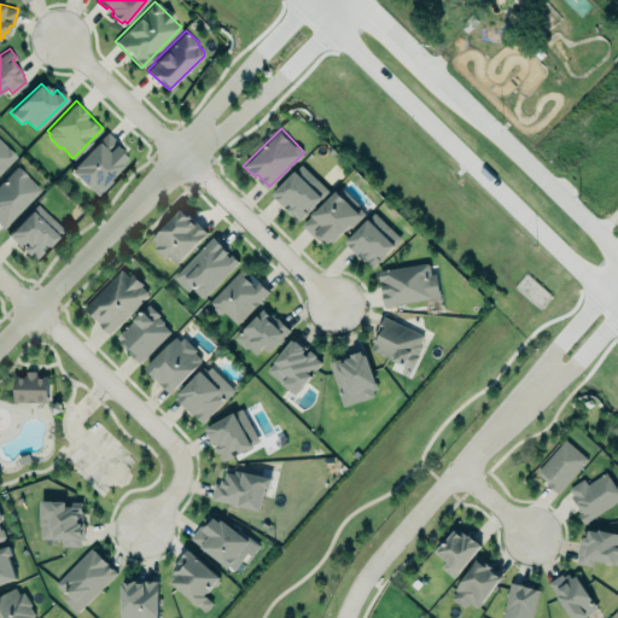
[(98,193),(112,179),(109,176),(124,161),(122,159),(126,156),(122,152),(124,150),(118,145),(121,143),(108,130),(74,164),(75,165),(71,169),(87,186),(89,185),(98,193)]
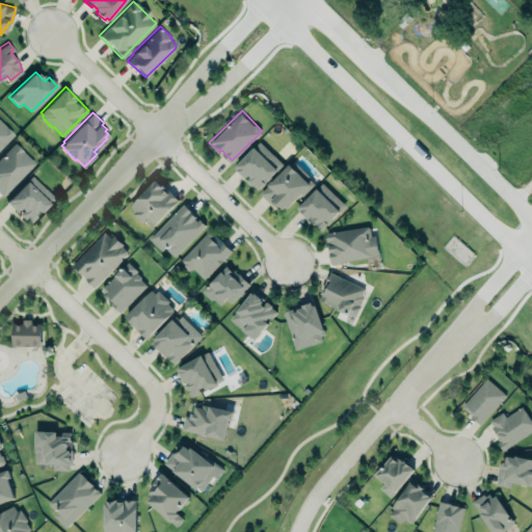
[(0,120),(15,134),(0,149),(0,120)]
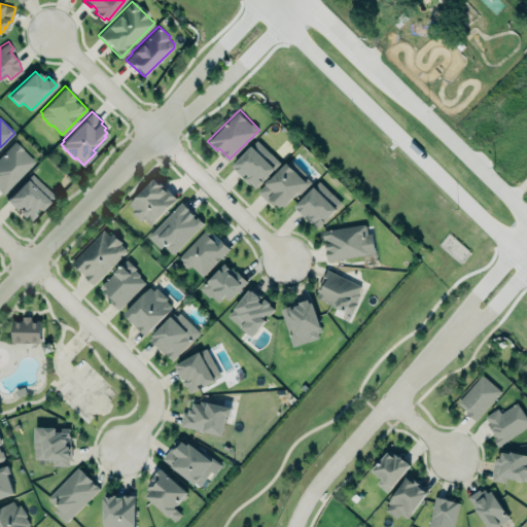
[(14,139),(0,153),(0,189),(3,194),(36,160),(14,139)]
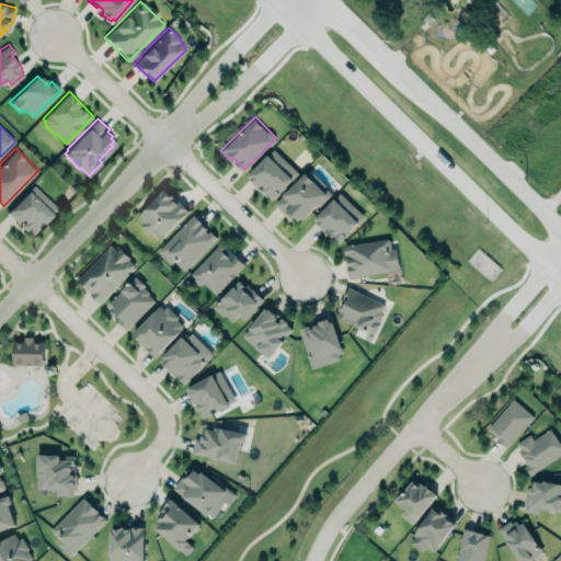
[(247,176),(275,148),(300,173),(284,189),(281,185),(277,189),(279,192),(272,201),(247,176)]
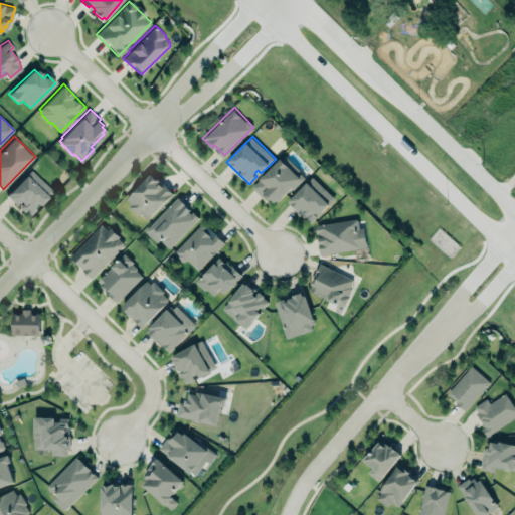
[(285,155),(252,187),(263,197),(266,194),(271,199),(272,198),(275,201),(277,199),(279,201),(292,187),(294,189),(305,178),(299,171),(300,170),(285,155)]
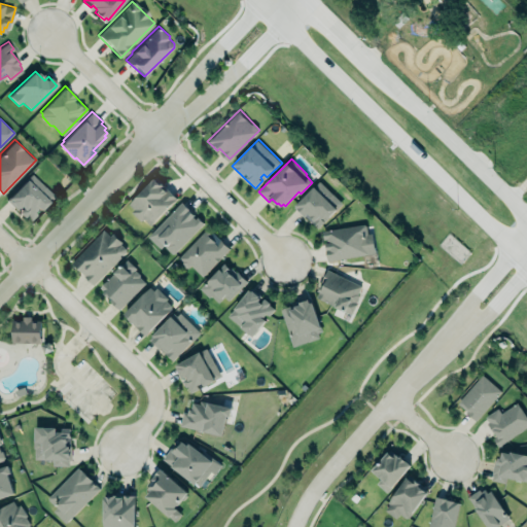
[(5,199),(31,172),(54,195),(41,208),(38,205),(33,210),(36,213),(30,219),(26,214),(24,216),(19,210),(22,207),(21,205),(16,209),(5,199)]
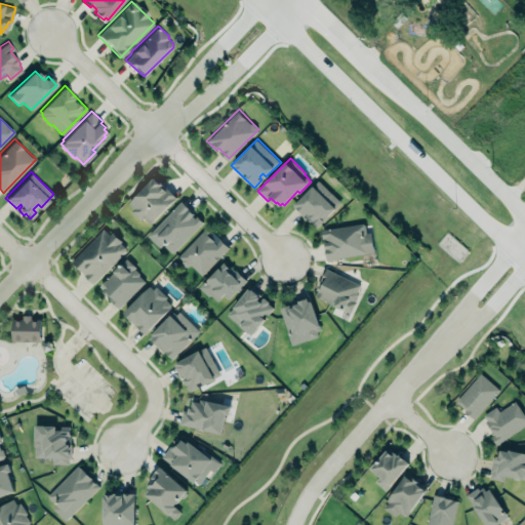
[(176,199),(155,177),(126,204),(148,227),(176,199)]
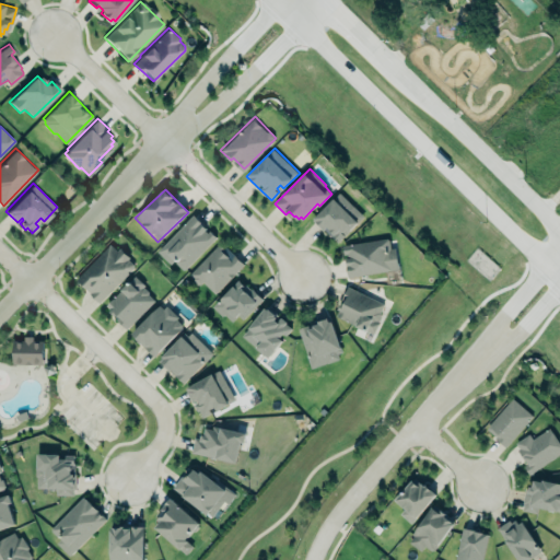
[(340,190),(313,219),(325,230),(326,229),(339,242),(365,216),(340,190)]
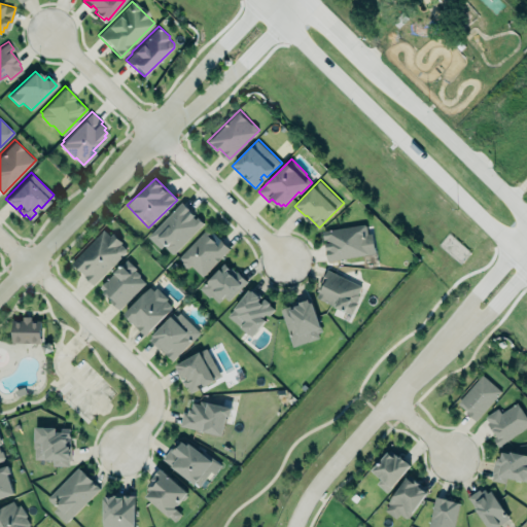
[(148,238),(161,249),(164,246),(173,255),(203,223),(181,203),(148,238)]
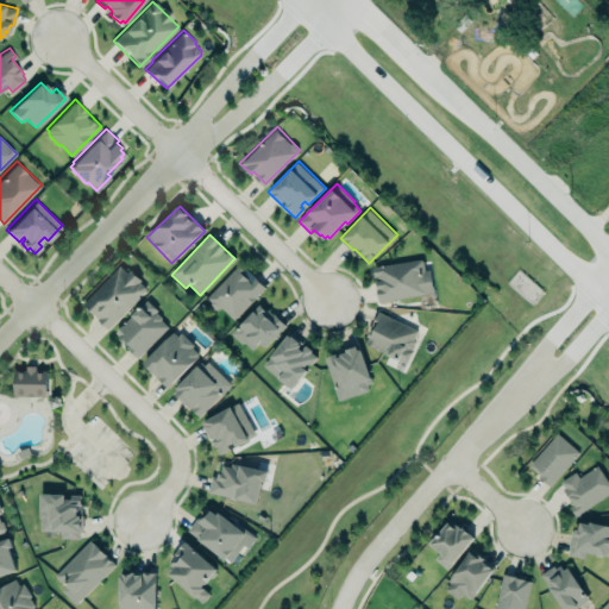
[(374,265),(421,258),(424,259),(425,269),(431,269),(434,292),(380,300),(374,265)]
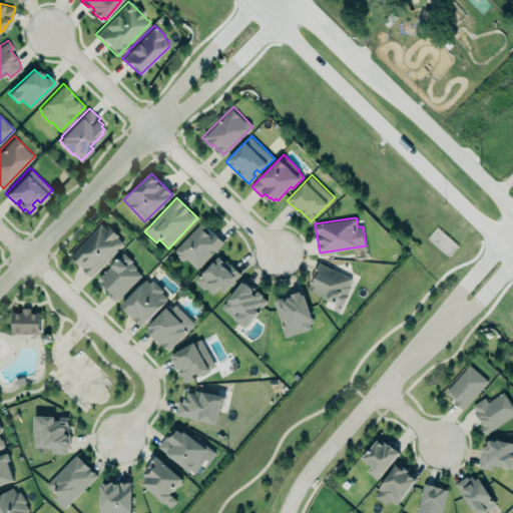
[(124,242),(101,222),(69,257),(92,278),(124,242)]
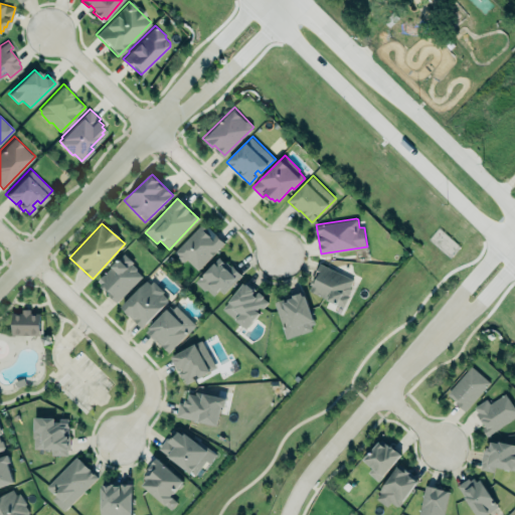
[(225,241),(198,270),(187,259),(185,261),(181,261),(178,258),(178,254),(175,251),(202,223),(207,227),(209,225),(225,241)]
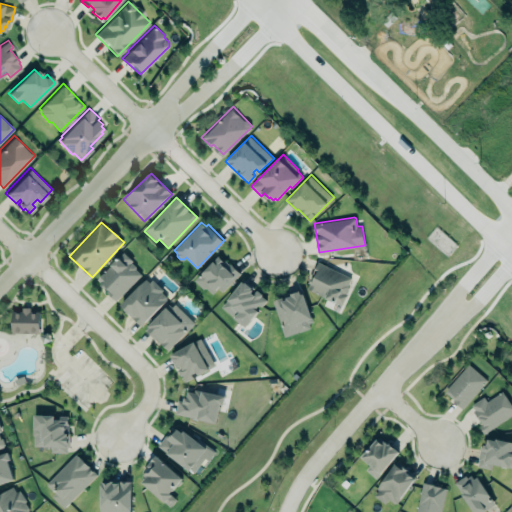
[(96,278),(125,251),(134,260),(131,262),(142,274),(116,299),(96,278)]
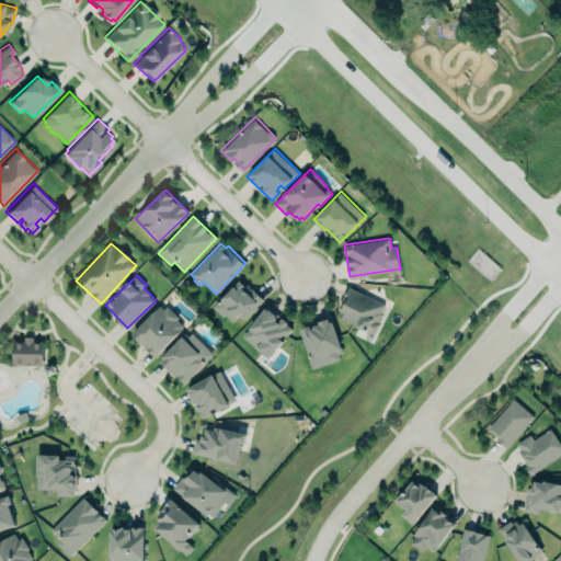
[(262,300),(239,279),(214,307),(231,323),(239,316),(243,320),(262,300)]
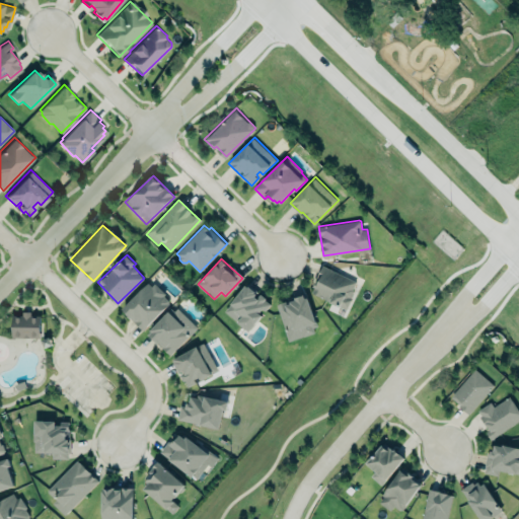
[(322,264),(318,272),(322,274),(320,278),(318,277),(313,286),(315,287),(312,292),(347,309),(353,297),(351,296),(354,291),(353,289),(357,281),(322,264)]
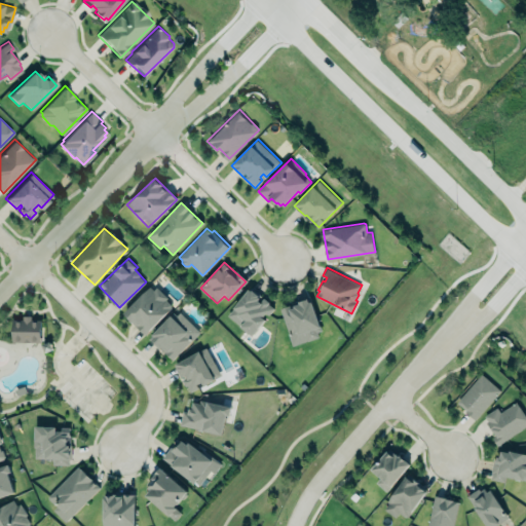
[(226,314),(250,285),(263,294),(259,299),(262,301),(265,297),(270,301),(268,303),(274,307),(269,314),(266,311),(263,315),(266,318),(254,335),(226,314)]
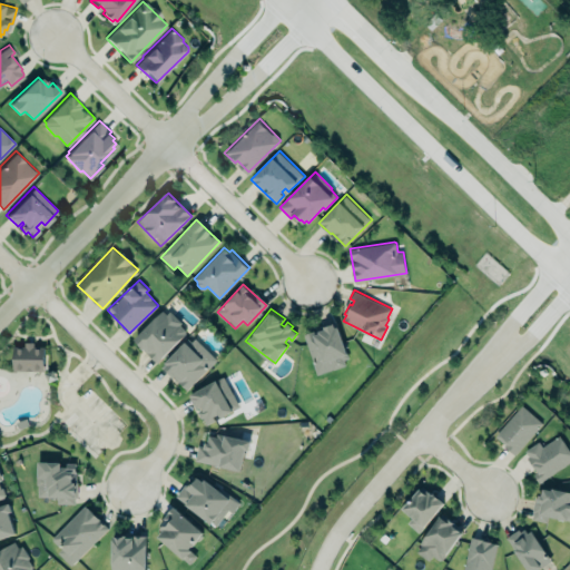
[(136,337),(163,310),(177,324),(180,324),(186,330),(186,333),(158,362),(143,346),(144,345),(136,337)]
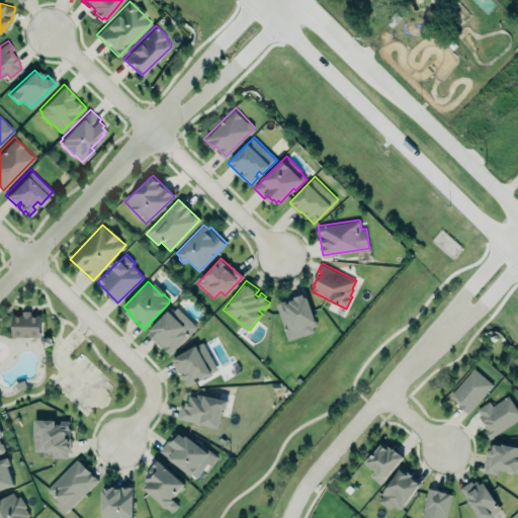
[(276,303),(286,298),(287,303),(290,301),(289,299),(295,297),(294,295),(304,292),(305,291),(307,296),(308,296),(318,325),(313,326),(315,331),(304,335),(304,334),(288,339),(276,303)]
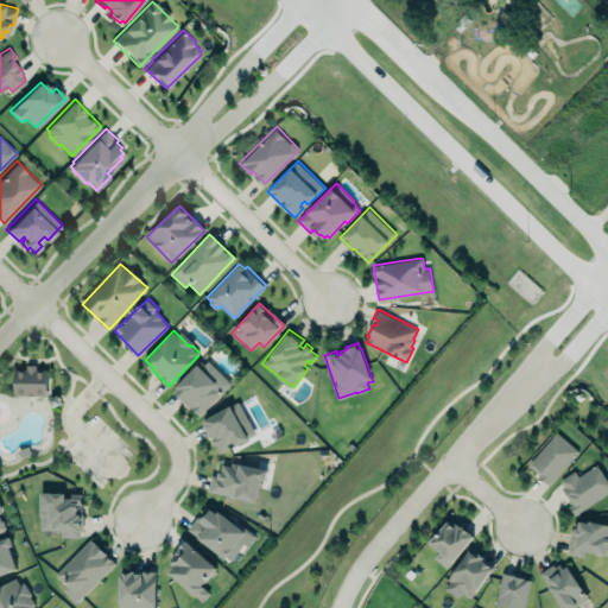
[(172,392),(200,417),(230,384),(204,359),(172,392)]
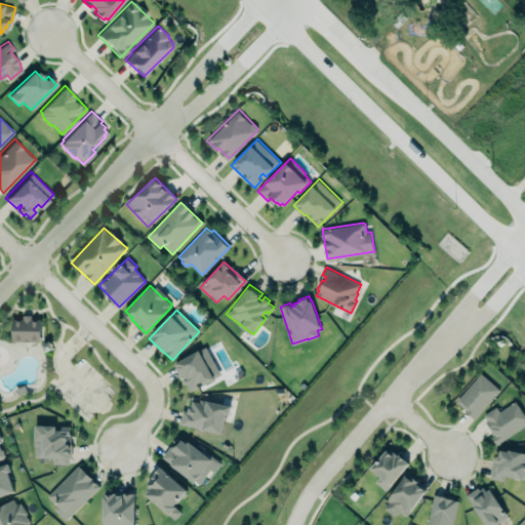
[(12,342),(41,341),(41,320),(31,320),(31,318),(11,318),(12,342)]
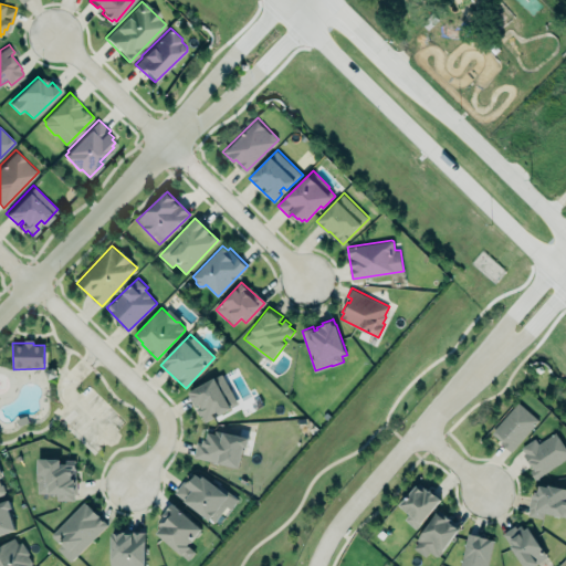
[(188,392),(221,375),(237,402),(229,408),(219,413),(217,411),(212,413),(212,417),(206,420),(201,415),(200,415),(188,392)]
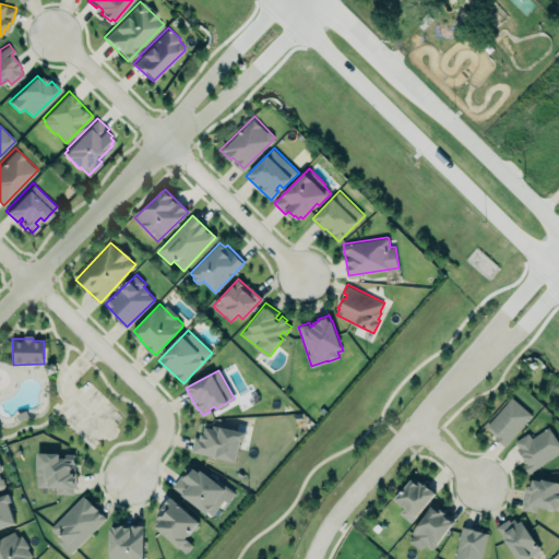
[(531,415),(510,397),(484,429),(506,447),(531,415)]
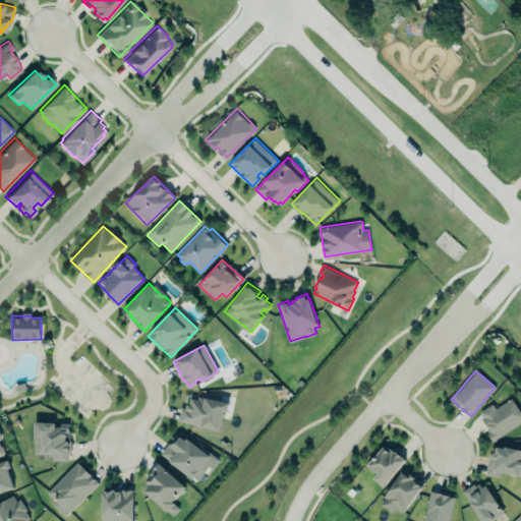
[(179,420),(220,429),(225,410),(228,411),(230,402),(206,396),(206,397),(198,396),(198,398),(191,397),(190,404),(187,403),(186,407),(182,406),(179,420)]
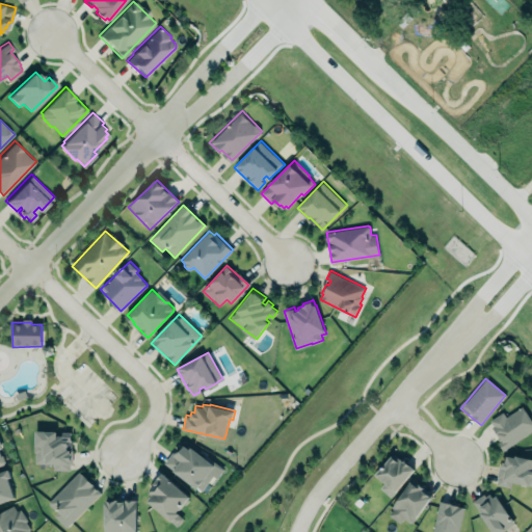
[(502,413),(487,423),(505,450),(531,431),(531,422),(522,406),(505,418),(502,413)]
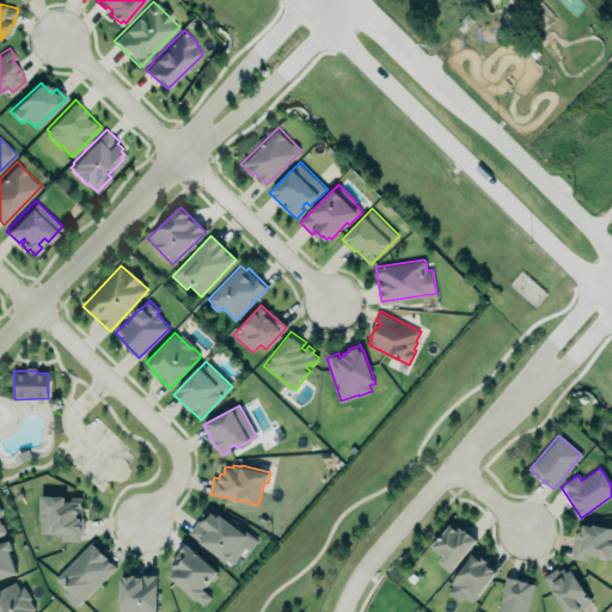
[(42,495),(65,495),(65,501),(73,501),(73,495),(85,495),(85,534),(81,534),(81,540),(62,540),(62,533),(51,532),(51,539),(47,539),(47,533),(41,533),(41,521),(40,520),(40,512),(42,509),(42,495)]
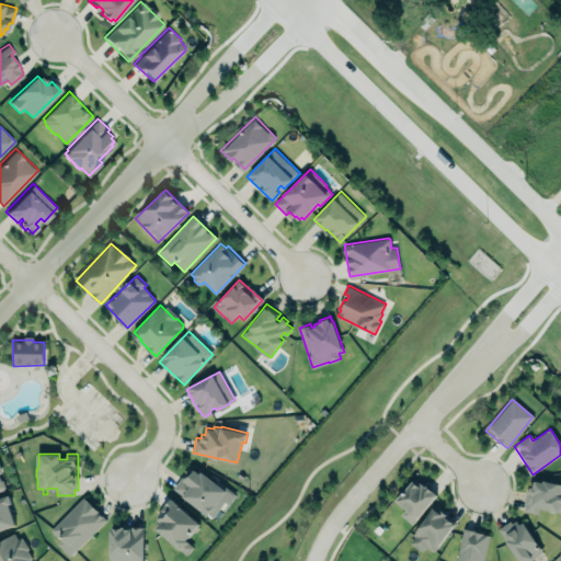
[(193,469),(186,479),(181,476),(171,491),(218,521),(235,494),(193,469)]
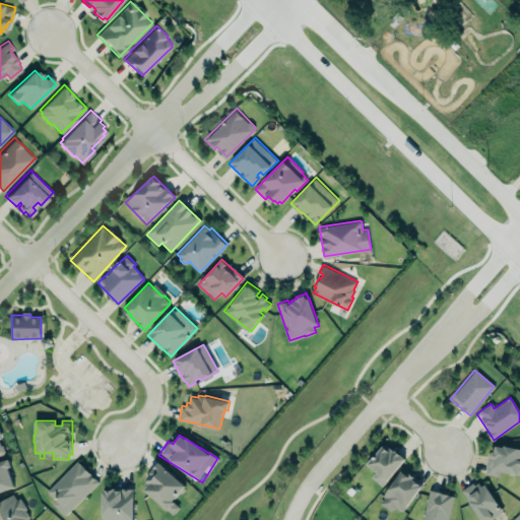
[(367,463),(383,445),(384,445),(385,444),(391,448),(394,450),(395,449),(405,458),(382,485),(372,476),(377,471),(367,463)]
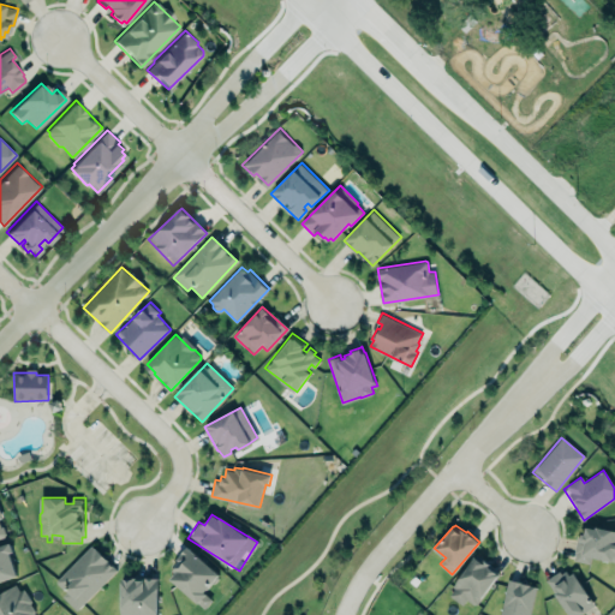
[(614,531),(585,526),(584,537),(577,536),(573,561),(589,565),(590,557),(614,562),(614,561),(614,531)]
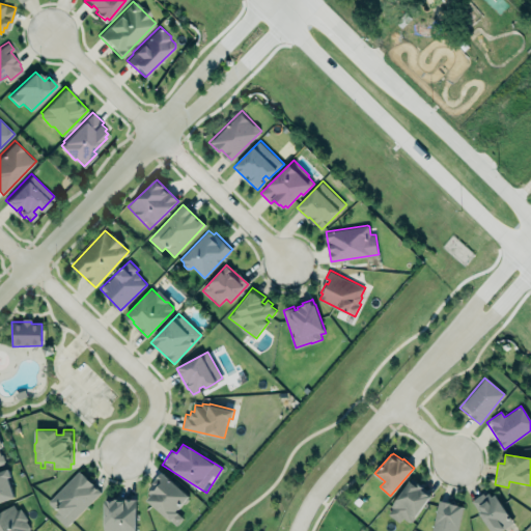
[(0,502),(15,498),(8,478),(11,477),(8,470),(0,472),(0,502)]
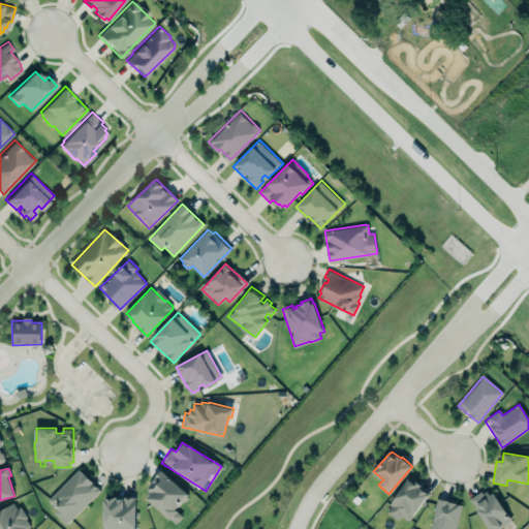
[(48,501),(57,510),(54,514),(66,526),(100,490),(78,469),(48,501)]
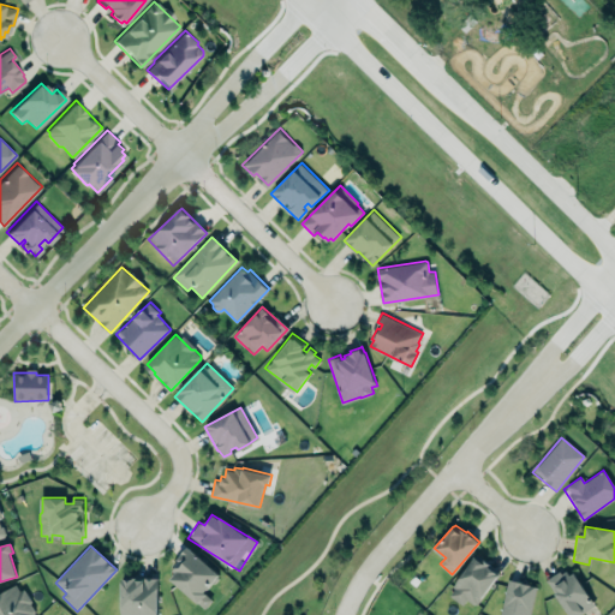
[(189,547),(220,574),(219,575),(219,578),(215,583),(212,583),(204,591),(214,599),(206,609),(171,579),(175,572),(172,569),(180,560),(178,559),(189,547)]
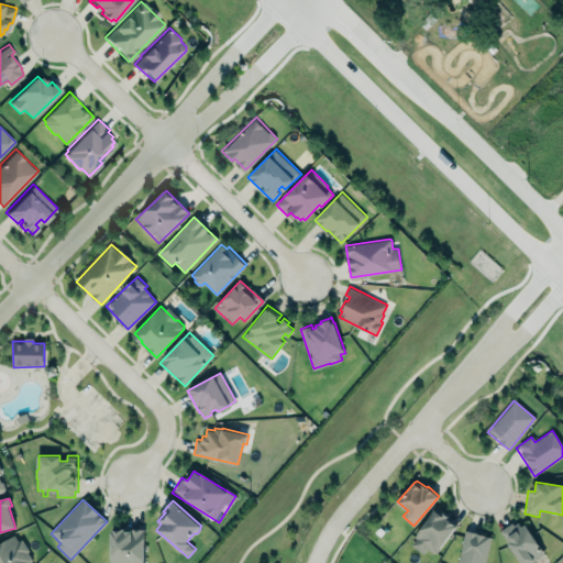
[(437,508),(416,537),(417,538),(411,544),(423,554),(428,549),(433,553),(437,553),(459,523),(437,508)]
